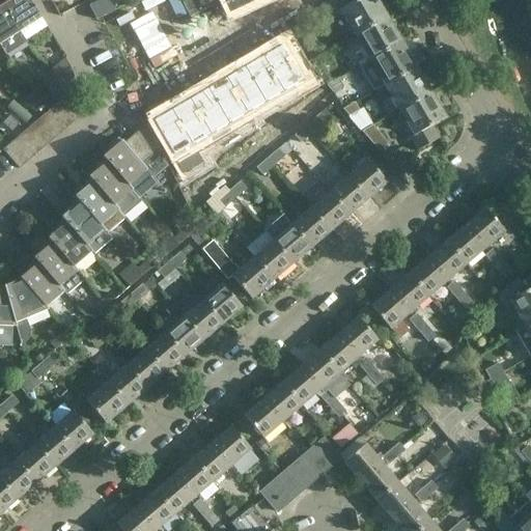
[(29,0),(1,0),(0,1),(20,31),(42,18),(29,0)]
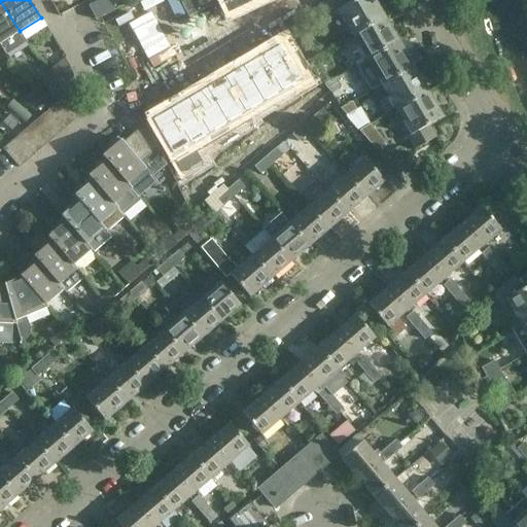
[(195,0),(200,11),(220,1),(219,0),(195,0)]
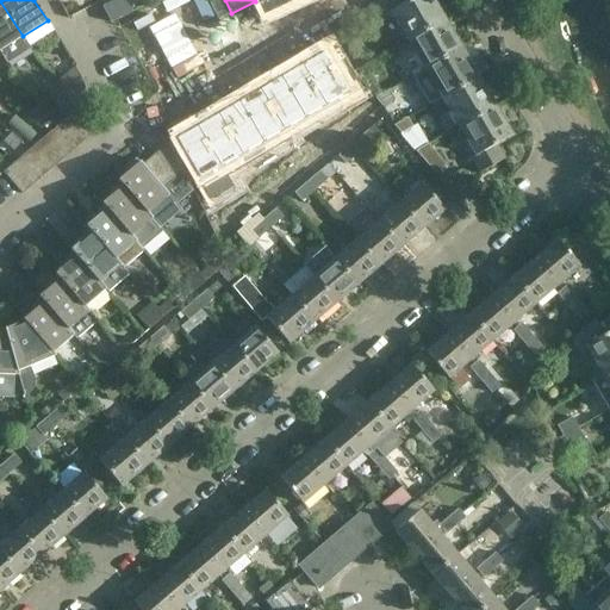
[(255,0),(262,16),(288,5),(286,0),(255,0)]
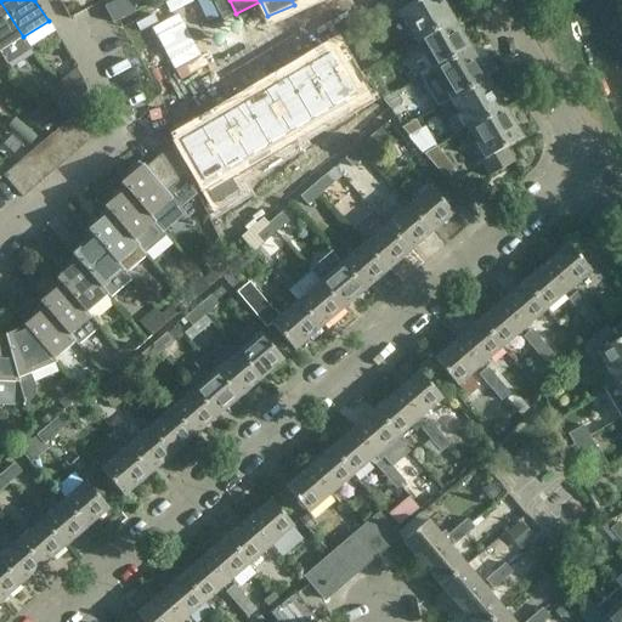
[(388,0),(380,5),(388,17),(397,11),(406,27),(402,28),(410,40),(414,39),(416,41),(452,20),(440,0),(417,0),(414,3),(412,0),(388,0)]
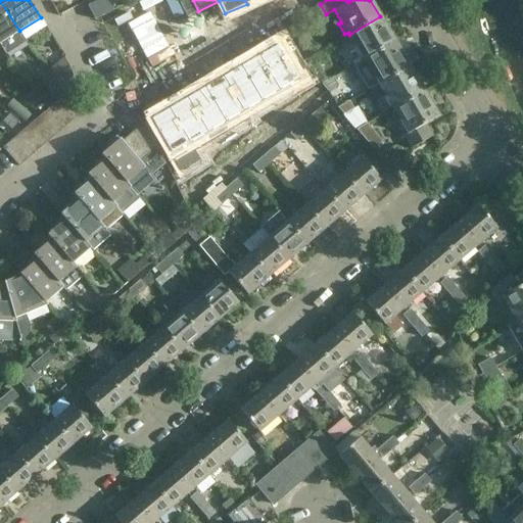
[(0,1),(0,45),(6,54),(27,41),(19,31),(0,1)]
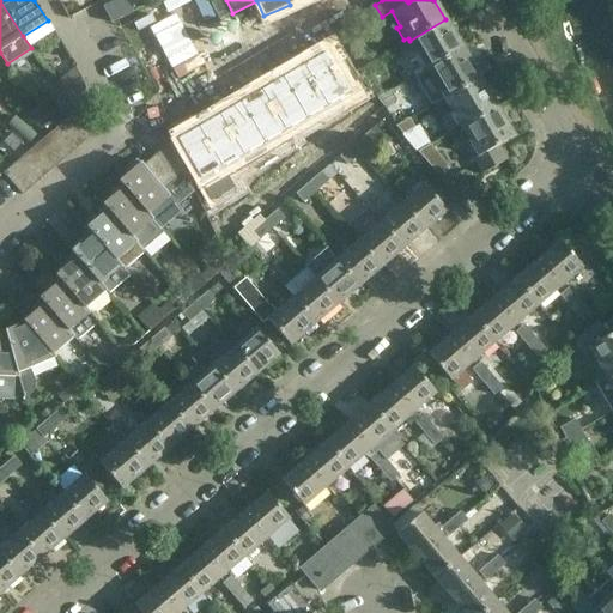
[(445,19),(410,41),(426,70),(462,48),(445,19)]
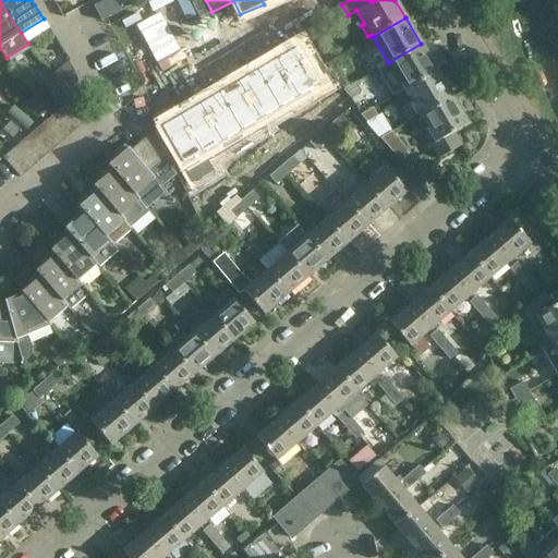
[(388,63),(377,70),(392,96),(404,89),(437,70),(421,44),(388,63)]
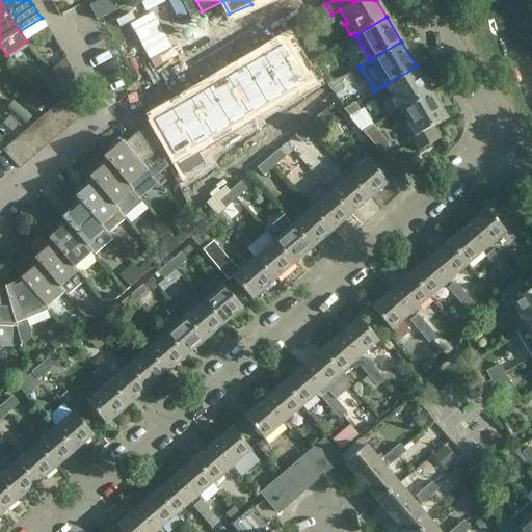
[(280,47),(262,56),(283,94),(301,83),(280,47)]
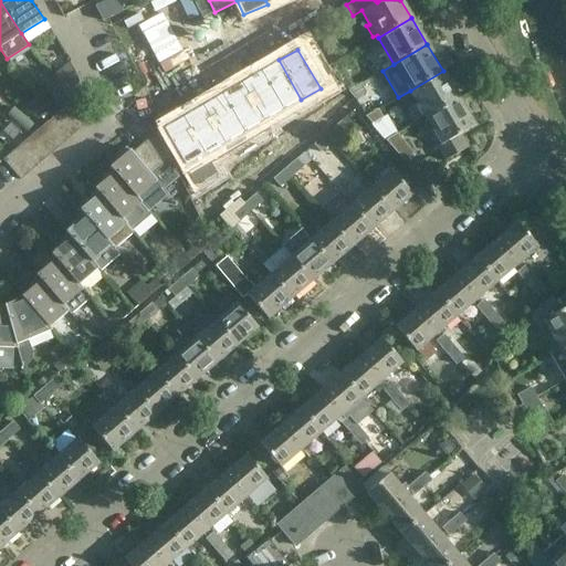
[(343,70),(353,64),(348,55),(336,63),(326,66),(336,77),(345,73),(343,70)]
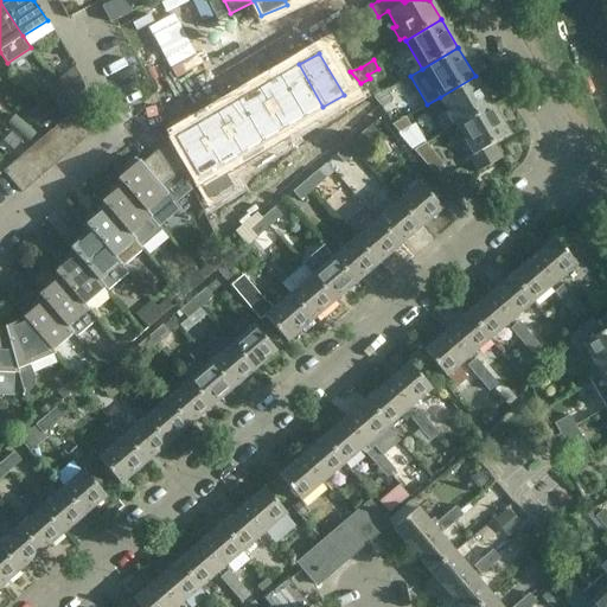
[(299,64),(279,76),(302,119),(323,107),(299,64)]
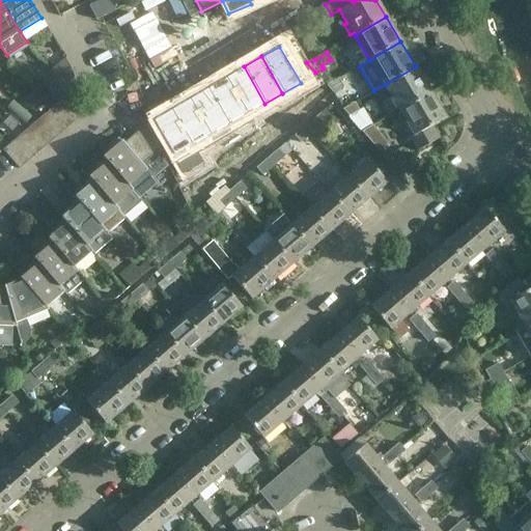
[(64,58),(48,72),(55,80),(62,88),(74,79),(71,70),(71,68),(64,58)]
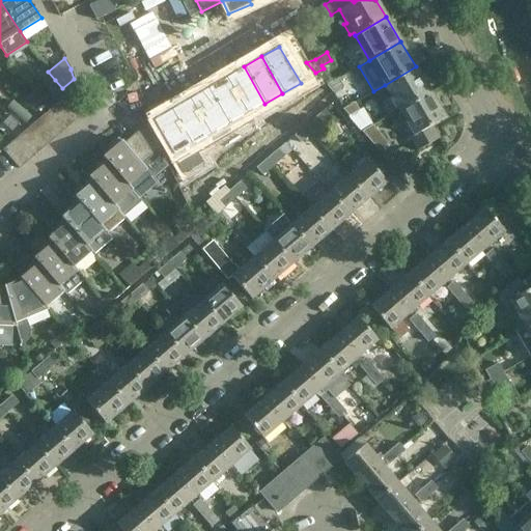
[(244,66),(225,77),(247,114),(264,104),(244,66)]
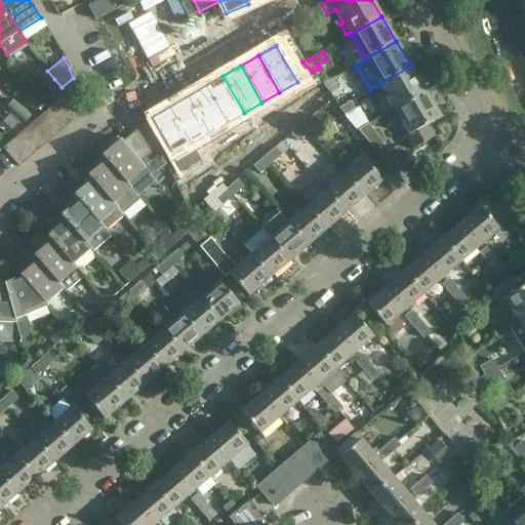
[(411,66),(380,84),(395,109),(426,91),(411,66)]
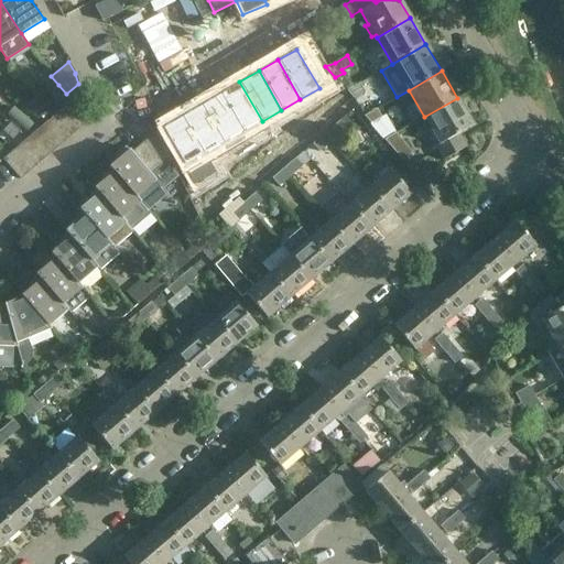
[(239,82),(219,93),(242,132),(262,121),(239,82)]
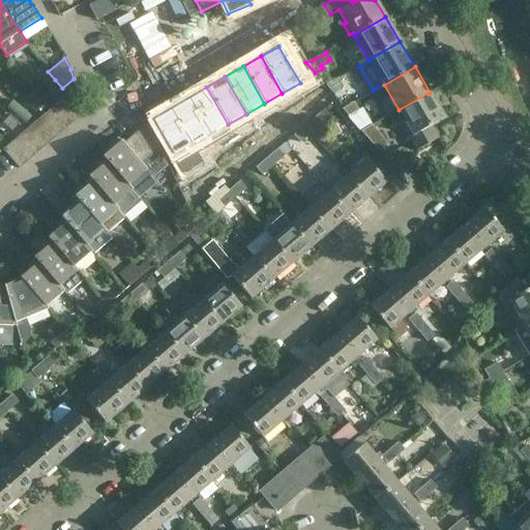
[(337,78),(325,85),(331,92),(342,86),(337,78)]
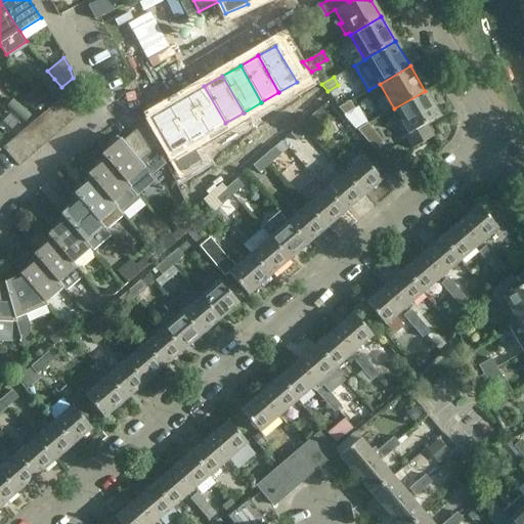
[(45,88),(52,95),(61,87),(54,79),(45,88)]
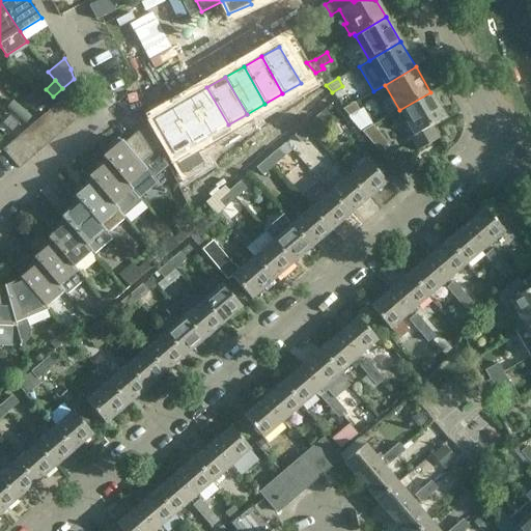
[(206,87),(189,98),(211,135),(228,124),(206,87)]
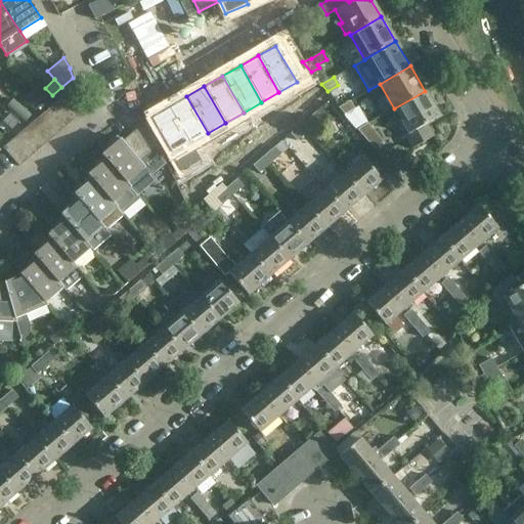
[(33,90),(23,101),(34,112),(44,101),(33,90)]
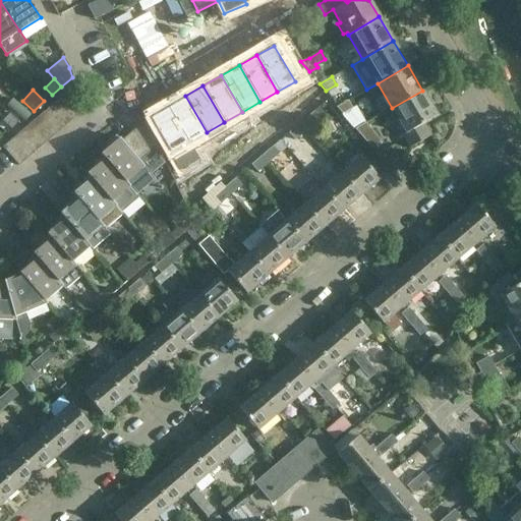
[(422,91),(392,108),(407,133),(402,135),(409,149),(430,136),(422,123),(437,115),(422,91)]
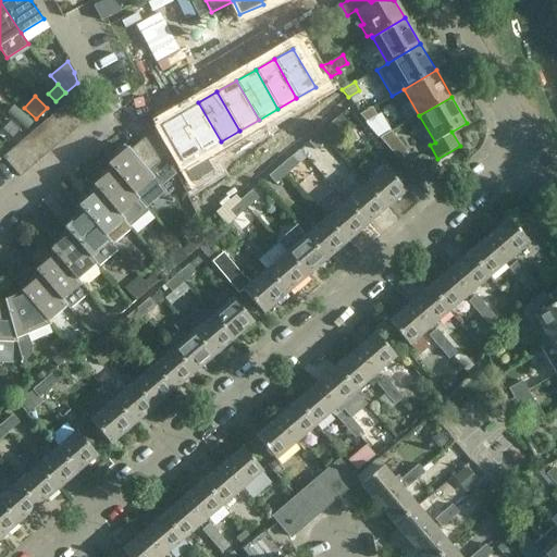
[(72,98),(62,107),(79,126),(89,118),(72,98)]
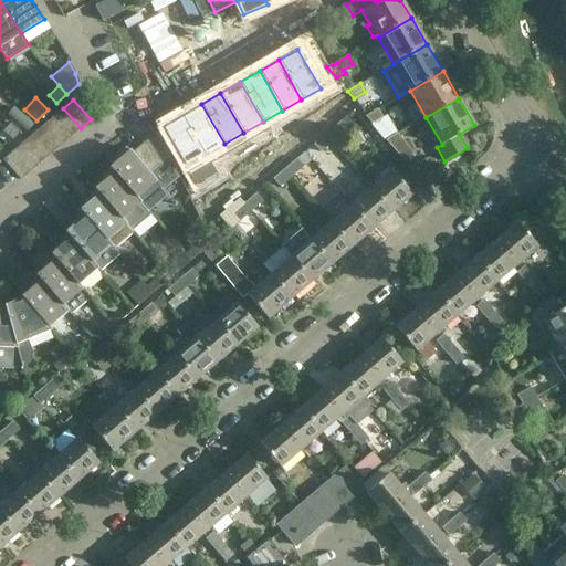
[(201,104),(181,115),(206,154),(224,144),(201,104)]
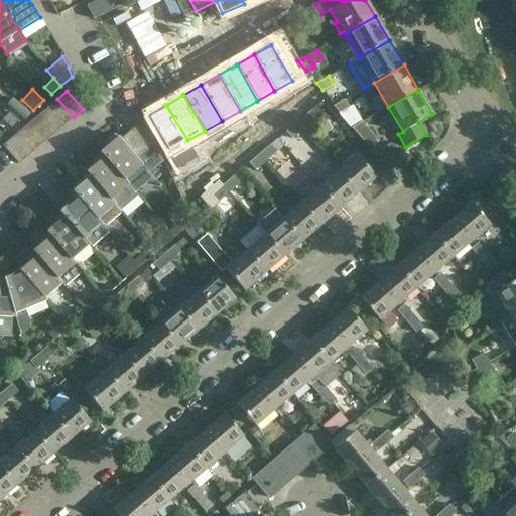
[(25,108),(10,96),(1,106),(12,115),(16,119),(25,108)]
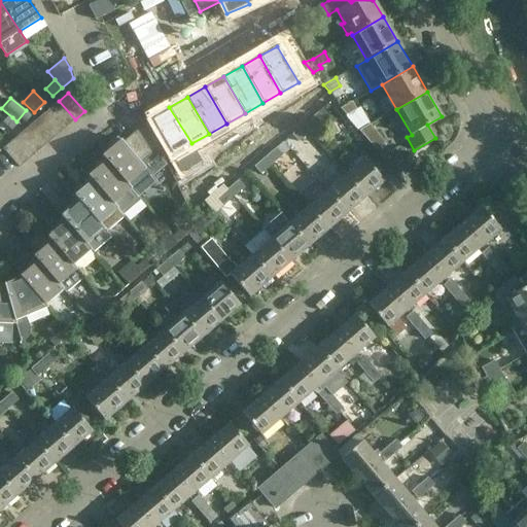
[(59,101),(49,109),(65,128),(75,119),(59,101)]
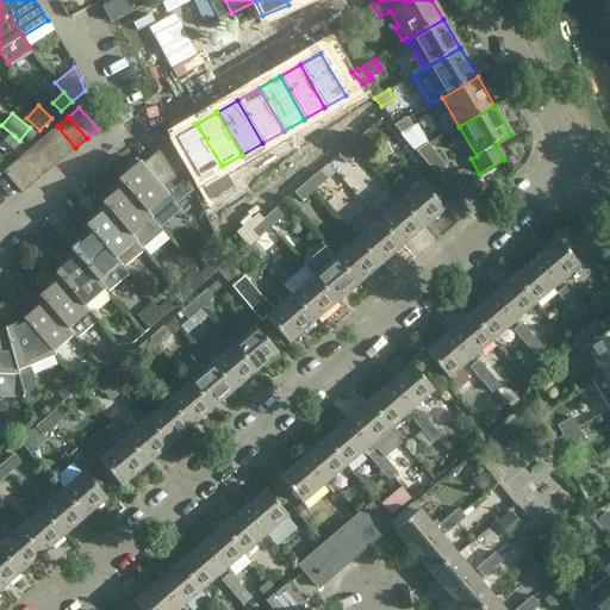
[(408,118),(393,125),(400,134),(412,126),(408,118)]
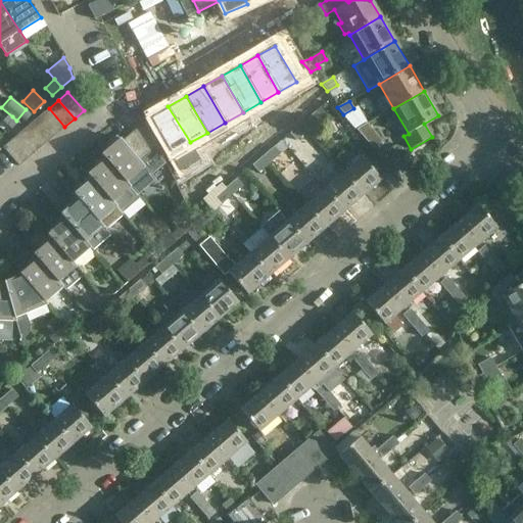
[(168,106),(149,116),(170,152),(190,142),(168,106)]
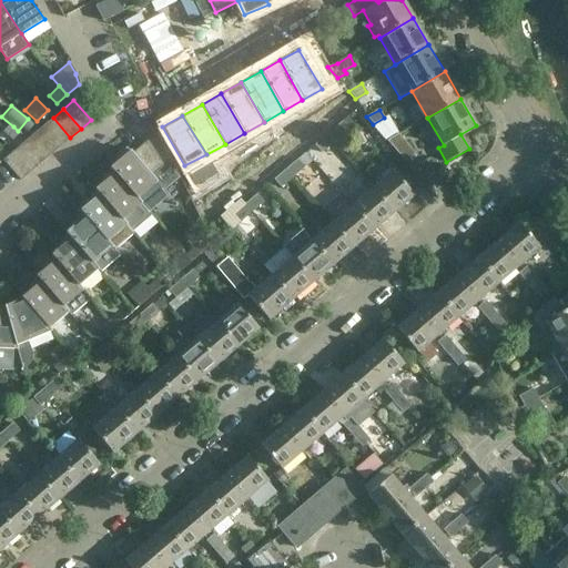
[(53,118),(43,125),(60,146),(70,138),(53,118)]
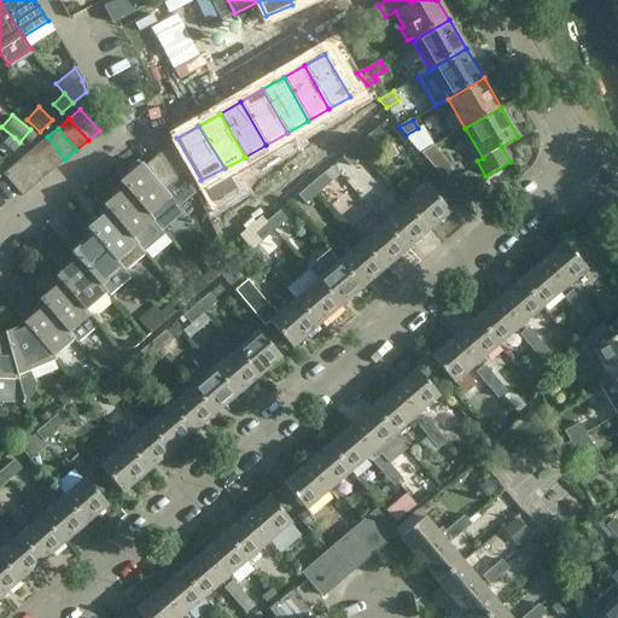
[(367,135),(354,147),(361,157),(374,144),(367,135)]
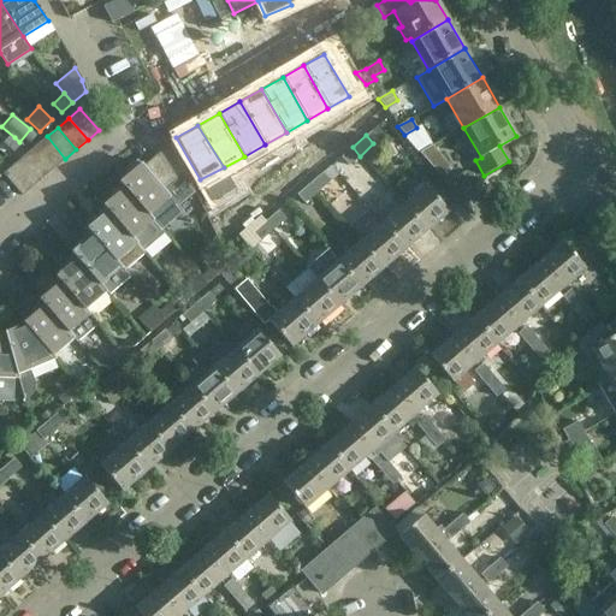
[(47,136),(36,146),(54,167),(65,159),(47,136)]
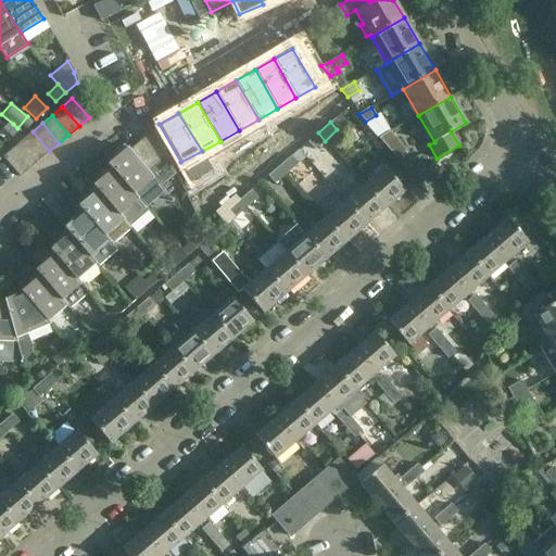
[(19,130),(13,124),(2,133),(9,140),(19,130)]
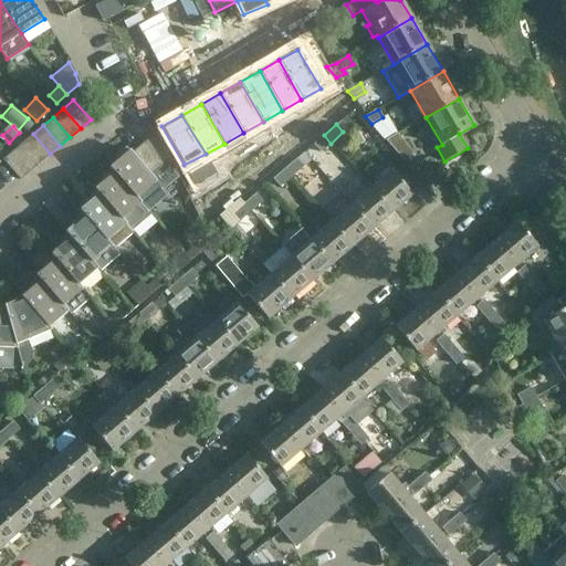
[(117,158),(108,166),(147,212),(167,195),(163,189),(177,177),(170,161),(156,130),(129,153),(123,146),(115,155),(117,158)]
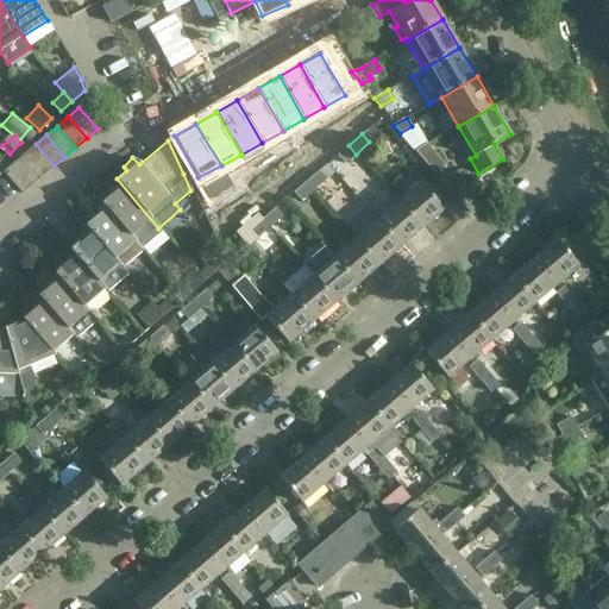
[(36,144),(25,154),(43,175),(54,165),(36,144)]
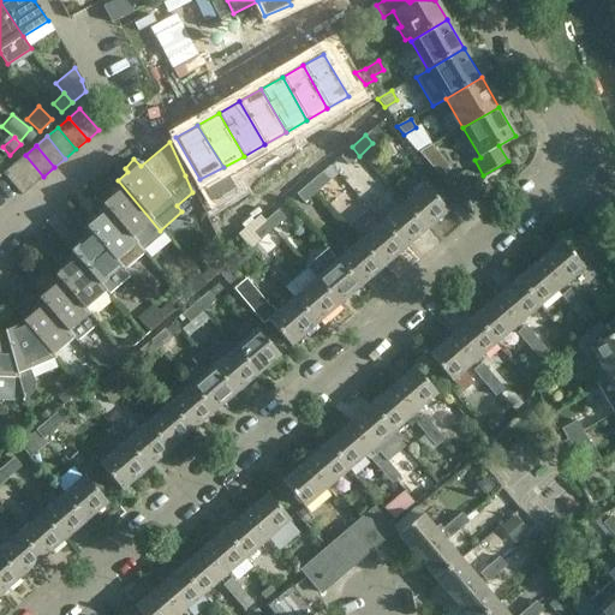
[(352,147),(340,157),(347,166),(359,156),(352,147)]
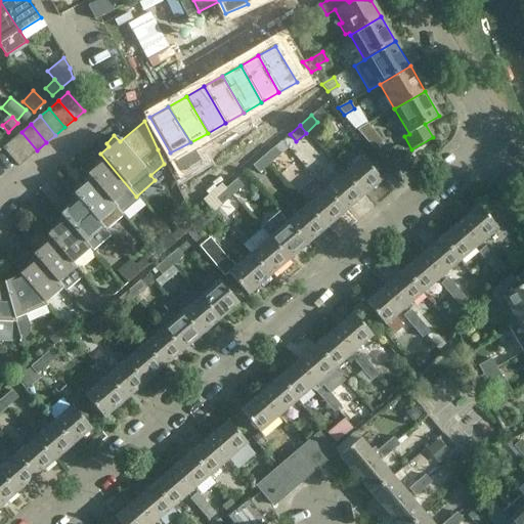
[(374,149),(383,142),(367,125),(357,130),(374,149)]
